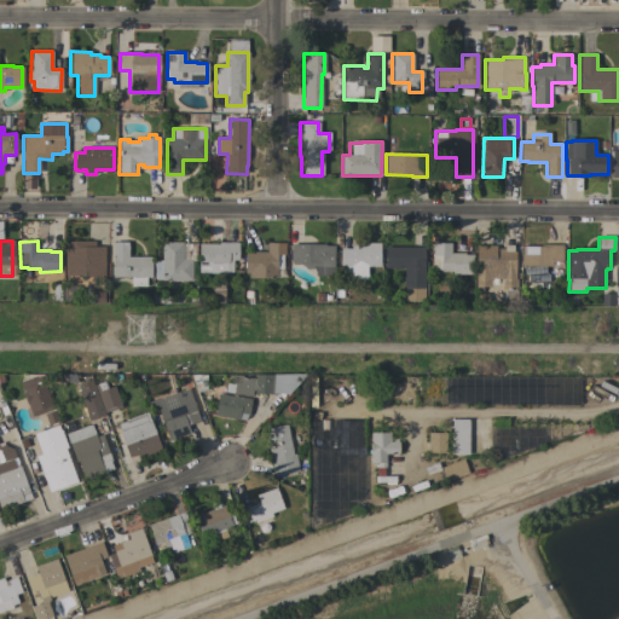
[(105,281),(91,281),(91,276),(64,276),(65,242),(96,242),(96,247),(105,247),(105,281)]
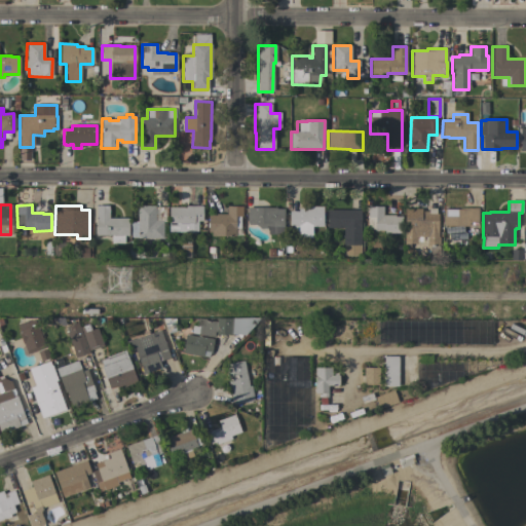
[(128,219),(128,235),(124,235),(124,243),(111,243),(111,235),(96,235),(96,205),(109,205),(109,219),(128,219)]
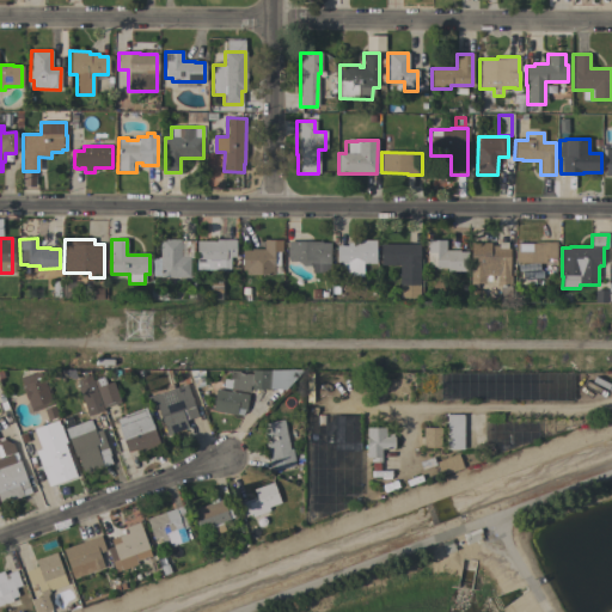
[(181,239),(181,242),(193,242),(193,258),(190,258),(190,277),(160,277),(160,276),(153,276),(153,263),(151,263),(151,258),(160,258),(160,239),(181,239)]
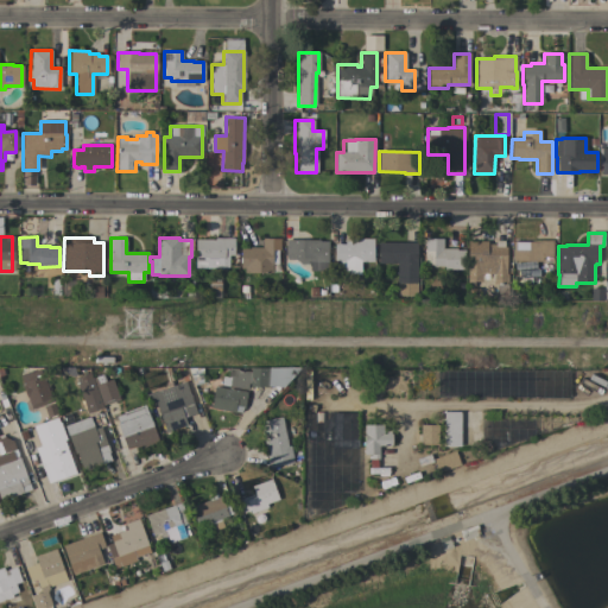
[(234,239),(234,255),(228,255),(228,267),(222,267),(222,268),(195,268),(195,240),(214,240),(214,239),(234,239)]
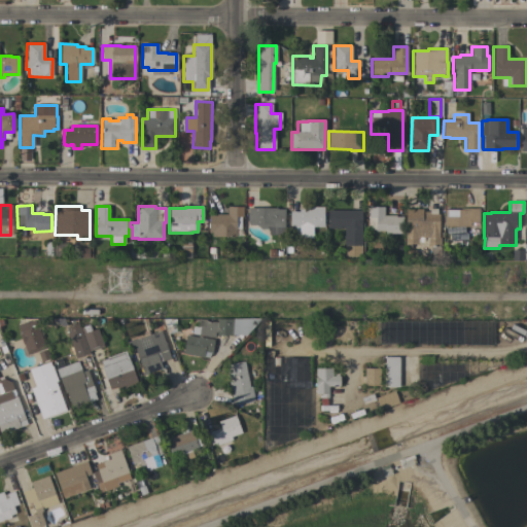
[(242,207),(242,217),(240,217),(240,230),(235,230),(235,237),(211,237),(211,233),(205,233),(205,216),(215,216),(215,214),(226,215),(226,207),(242,207)]
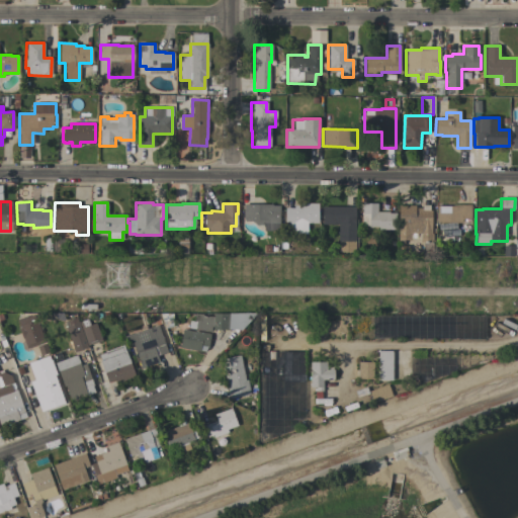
[(307,234),(293,234),(293,233),(289,233),(289,224),(285,223),(285,208),(293,208),(293,206),(301,206),(301,203),(318,203),(318,224),(307,224),(307,234)]
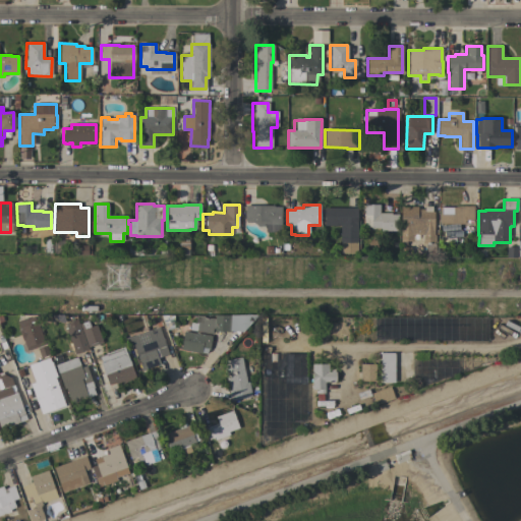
[(380,205),(380,213),(391,214),(391,215),(398,215),(398,231),(381,231),(381,228),(370,228),(370,227),(363,227),(364,205),(380,205)]
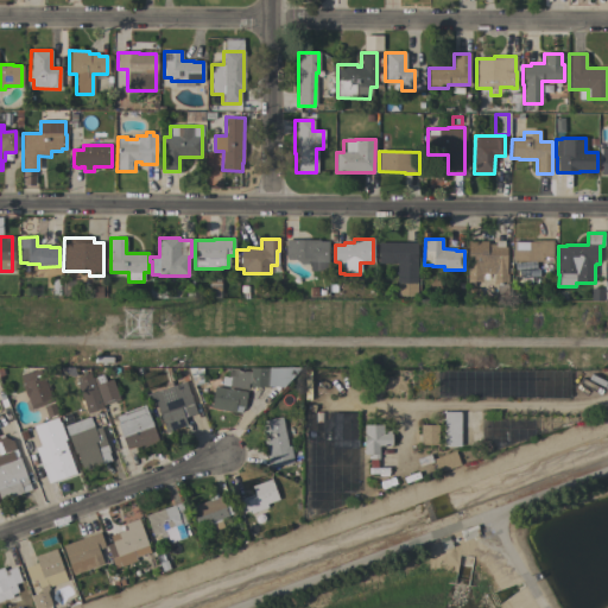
[(320,240),(320,241),(328,241),(328,271),(309,271),(309,265),(301,265),(296,260),(287,260),(287,259),(285,259),(285,240),(320,240)]
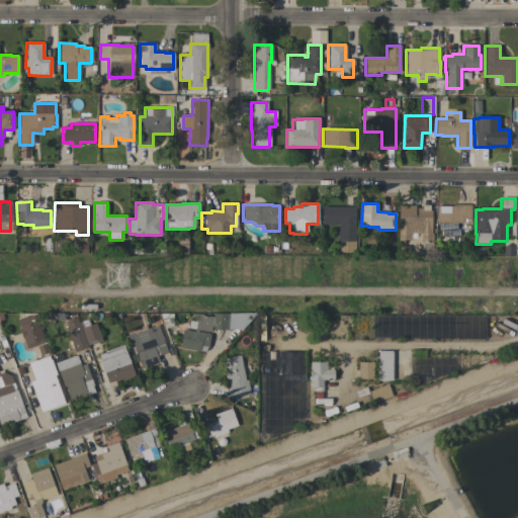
[(454,206),(454,204),(471,205),(470,220),(462,219),(462,223),(436,223),(436,206),(454,206)]
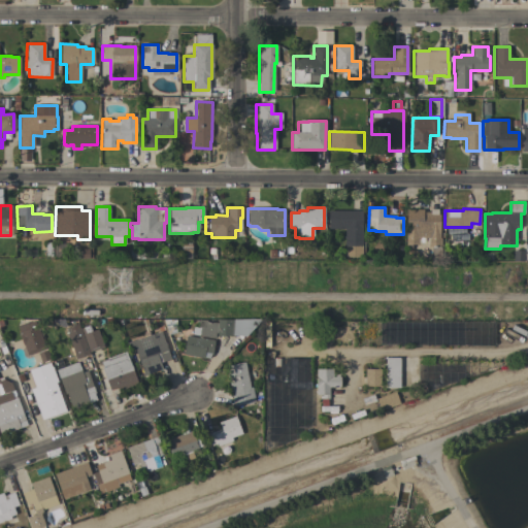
[(405,209),(423,209),(423,212),(430,212),(430,209),(437,209),(437,215),(439,215),(439,240),(441,240),(441,248),(428,248),(428,243),(422,243),(422,238),(420,238),(420,243),(418,243),(418,244),(411,244),(411,249),(405,249),(405,209)]
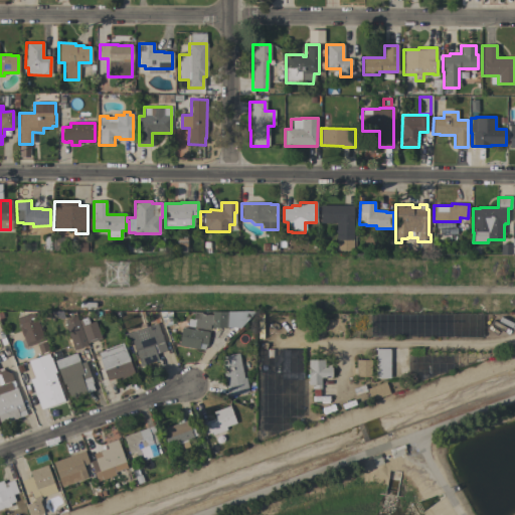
[(353,206),(352,239),(336,239),(336,223),(320,223),(320,205),(353,206)]
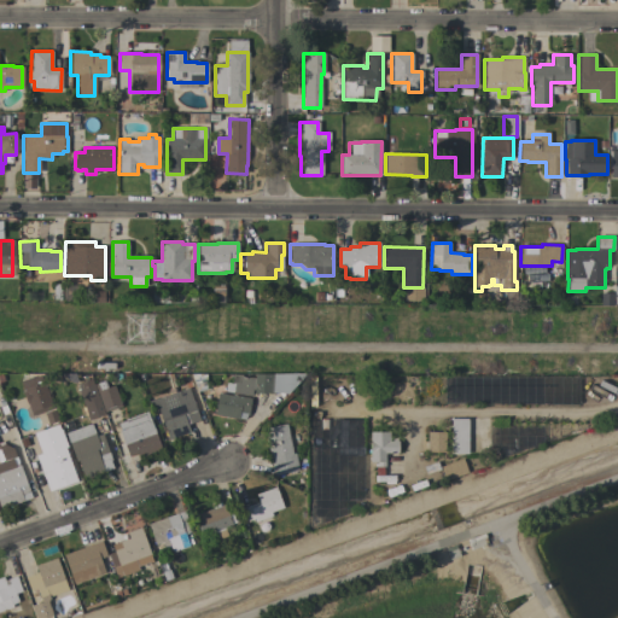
[(598,307),(598,292),(611,293),(611,307),(598,307)]
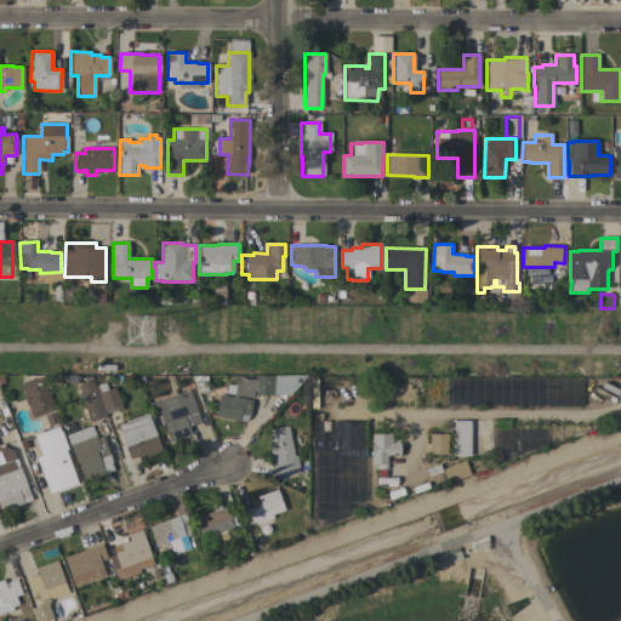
[(252,391),(251,398),(231,394),(233,388),(229,387),(232,377),(239,377),(241,377),(241,379),(248,380),(248,379),(254,379),(254,376),(271,376),(305,375),(286,394),(269,394),(269,396),(254,396),(254,392),(252,391)]
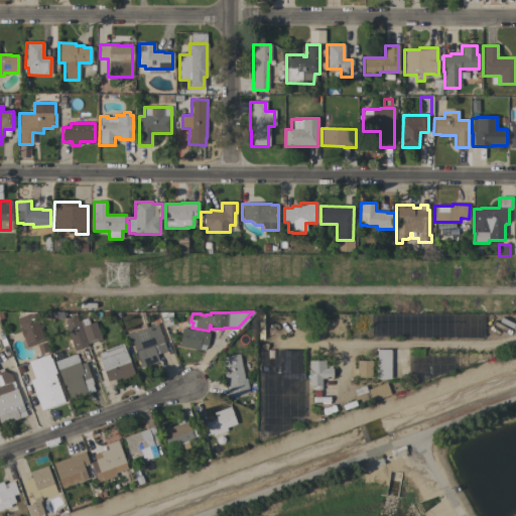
[(39,327),(41,326),(41,329),(40,329),(44,342),(28,347),(26,348),(23,338),(22,338),(18,328),(19,328),(18,326),(19,325),(16,318),(25,315),(26,316),(33,313),(35,318),(36,318),(39,327)]
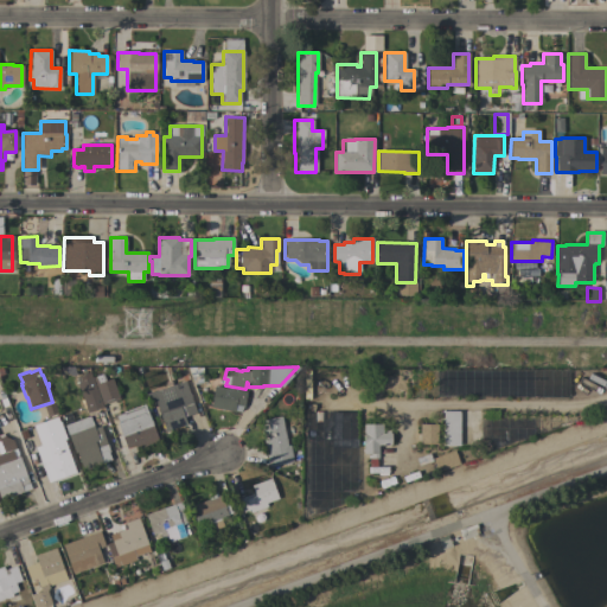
[(119,400),(102,406),(93,378),(102,375),(104,382),(112,378),(119,400)]
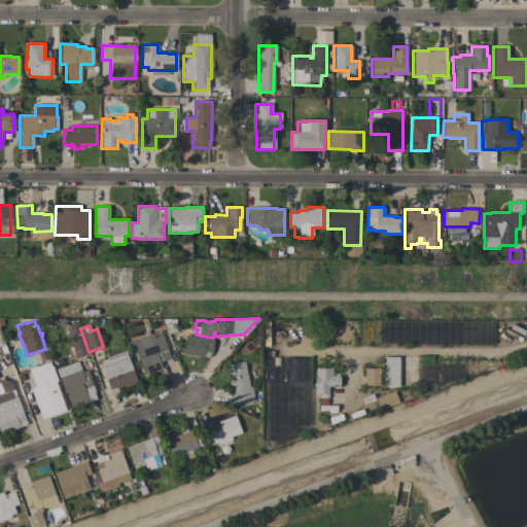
[(88,352),(76,356),(70,339),(69,339),(67,332),(79,327),(88,352)]
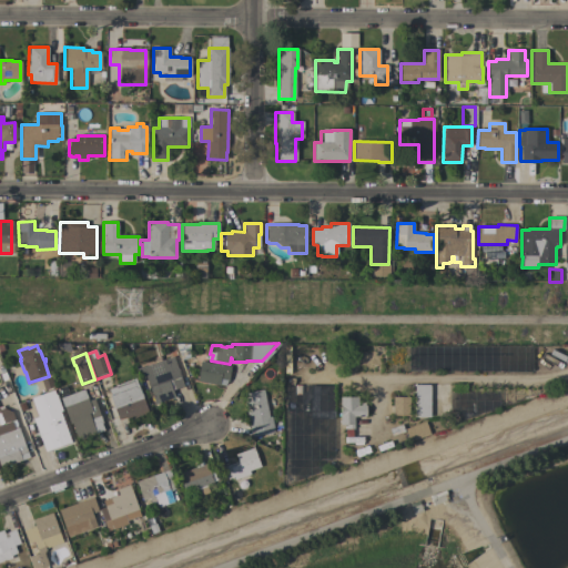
[(173,357),(183,386),(172,391),(174,397),(155,404),(145,377),(140,378),(137,368),(142,367),(173,357)]
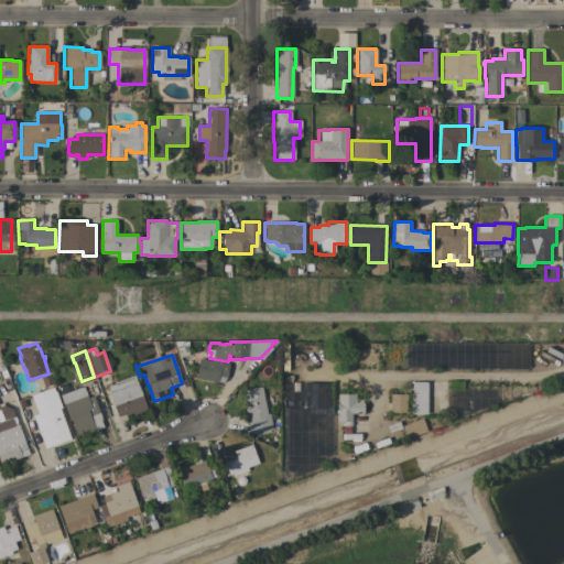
[(229,364),(227,379),(218,378),(217,382),(195,379),(198,359),(229,364)]
